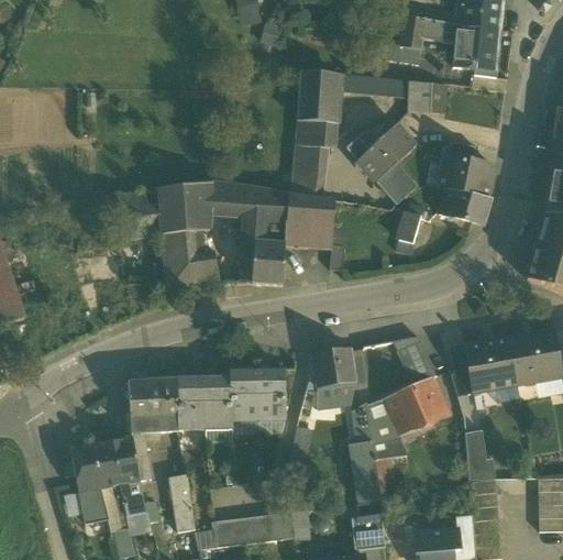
[(408,3),(389,0),(386,17),(382,39),(401,42),(405,17),(406,17),(408,3)]
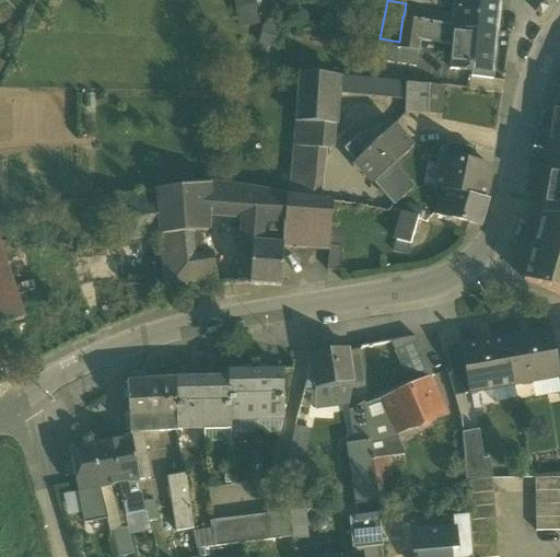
[(499,1),(494,0),(455,0),(452,18),(451,24),(454,25),(475,27),(497,30),(499,1)]
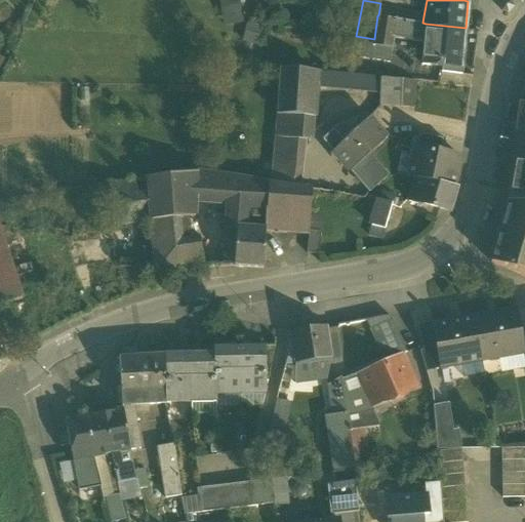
[(501,0),(500,2),(501,8),(509,10),(514,4),(513,0),(501,0)]
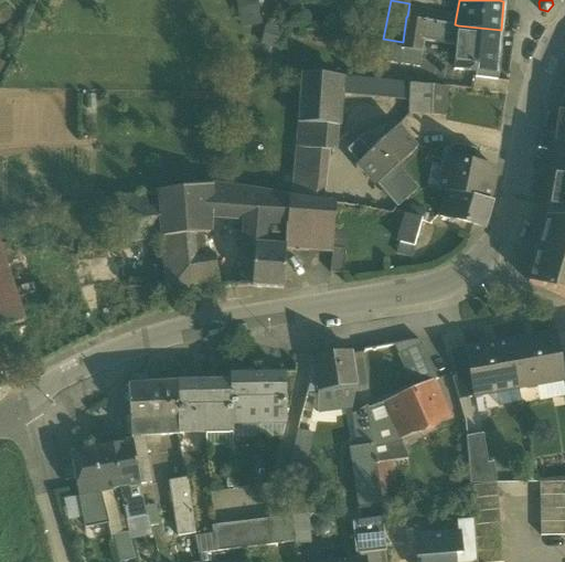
[(448,13),(409,3),(407,17),(426,20),(455,24),(456,18),(447,17),(448,13)]
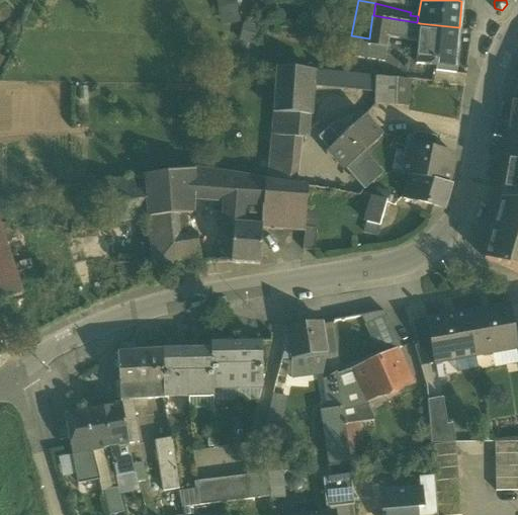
[(355,15),(347,13),(344,27),(343,34),(351,35),(355,15)]
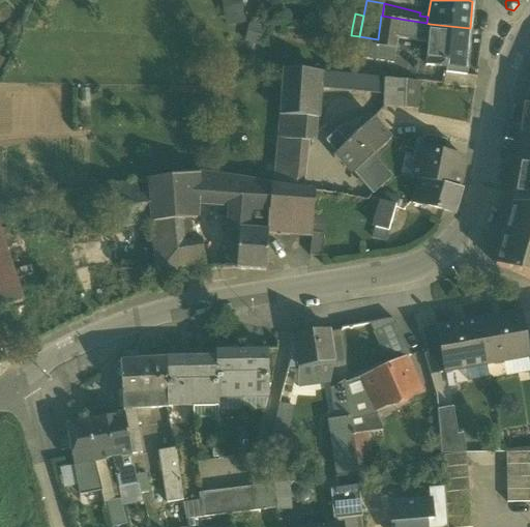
[(382,16),(381,16),(378,39),(377,44),(394,47),(396,35),(400,19),(382,16)]
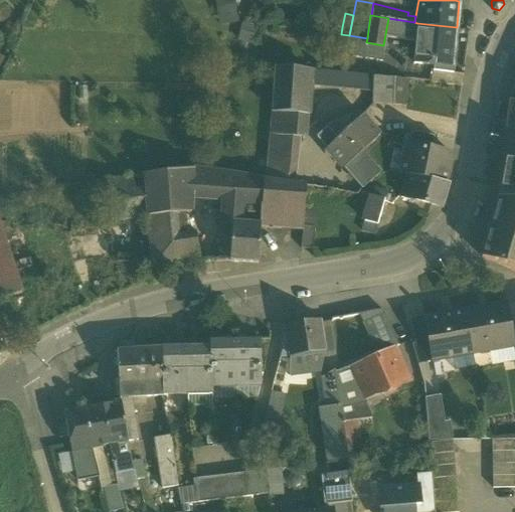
[(414,22),(388,18),(385,34),(415,39),(417,23),(414,22)]
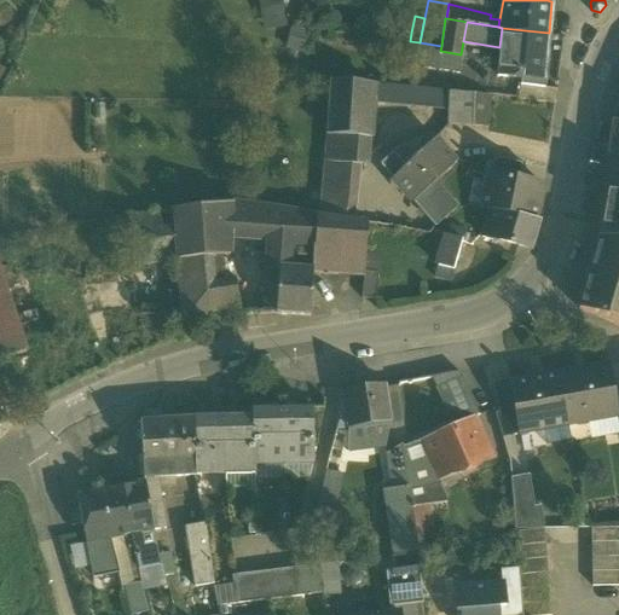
[(405,27),(393,25),(391,39),(403,40),(405,32),(405,27)]
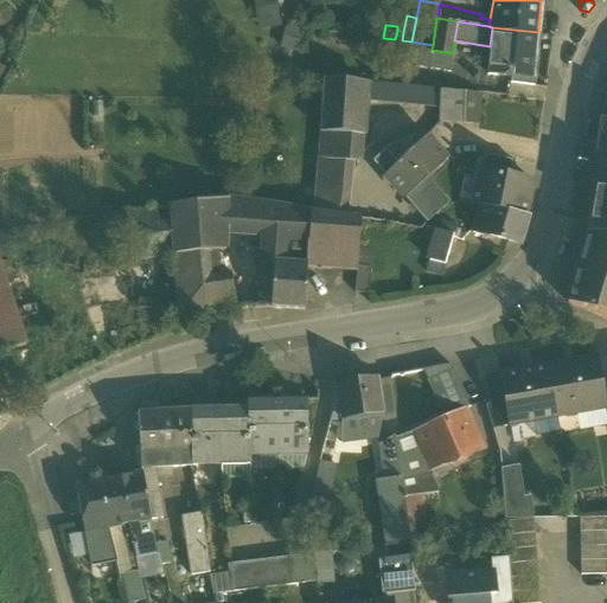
[(515,30),(492,27),(490,46),(487,71),(511,74),(515,30)]
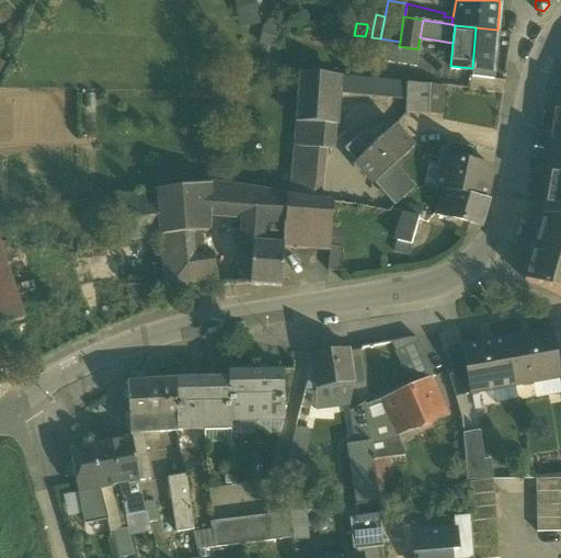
[(497,30),(476,27),(472,68),(494,70),(497,30)]
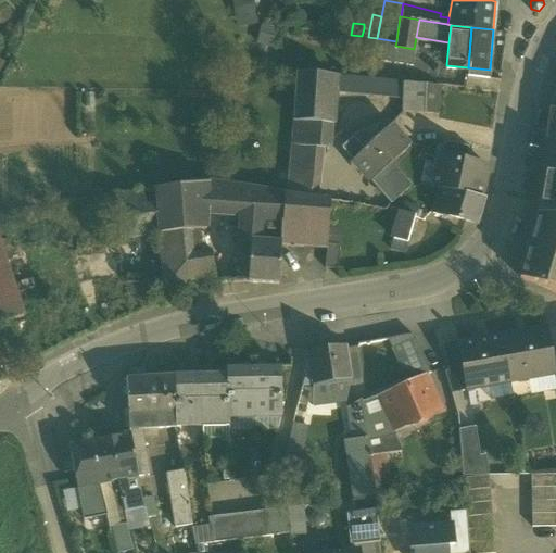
[(368,37),(367,37),(364,57),(412,62),(414,49),(395,46),(396,41),(377,38),(368,37)]
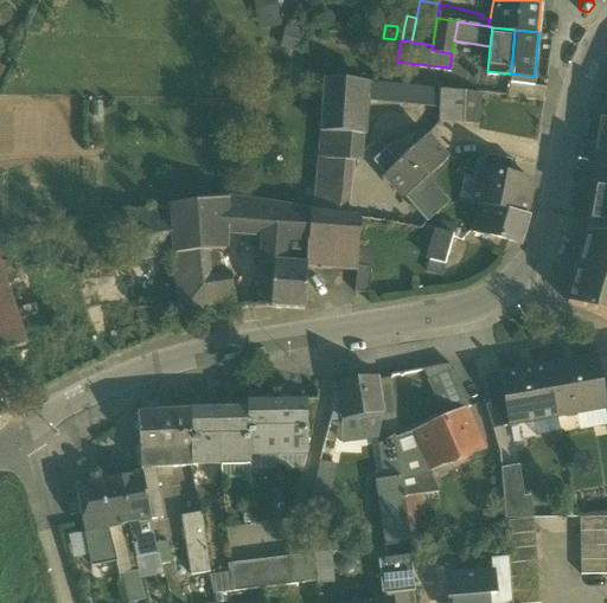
[(364,79),(325,77),(321,129),(359,133),(363,94),(364,79)]
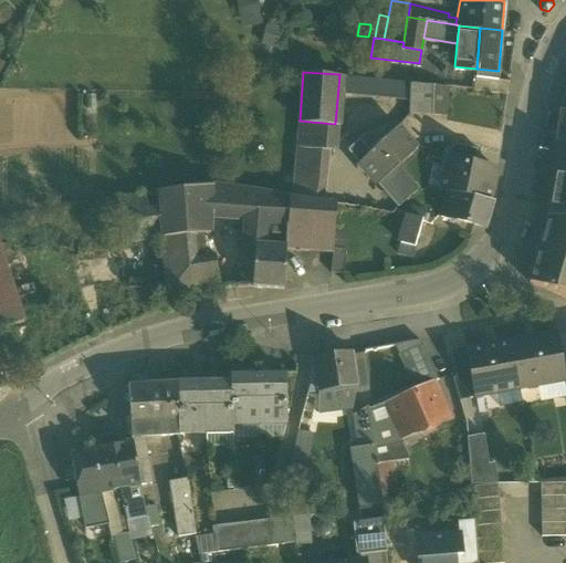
[(412,82),(339,74),(338,87),(369,91),(369,93),(411,97),(412,82)]
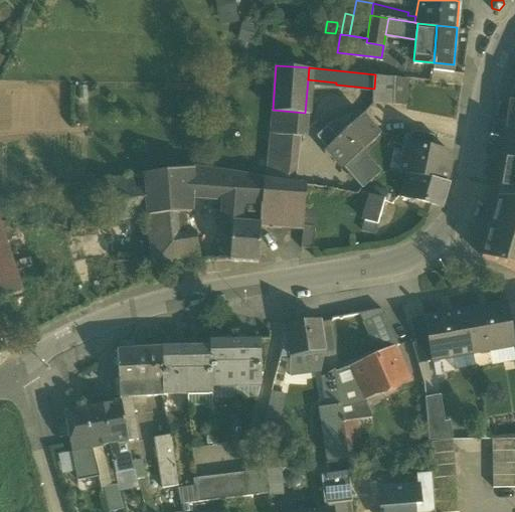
[(393,76),(375,74),(374,89),(373,102),(392,104),(393,76)]
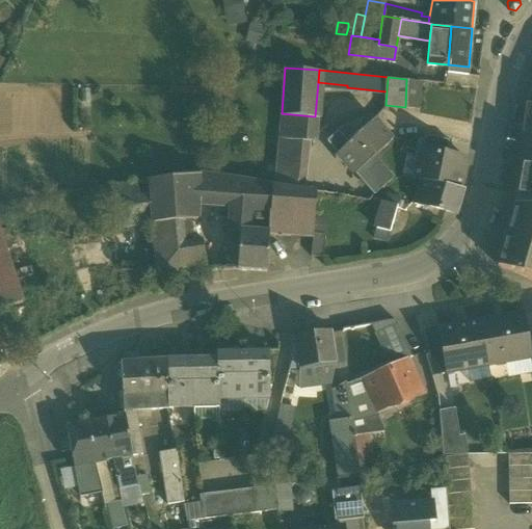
[(531,103),(527,103),(522,141),(531,142),(531,103)]
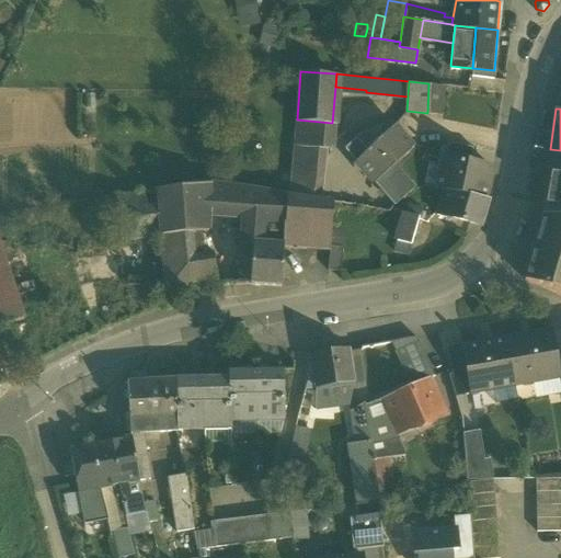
[(332,123),(297,120),(295,144),(325,147),(331,147),(332,123)]
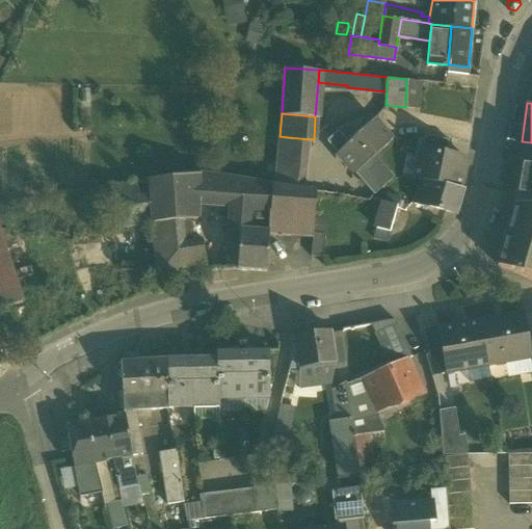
[(348,141),(338,150),(354,169),(373,154),(391,138),(374,118),(348,141)]
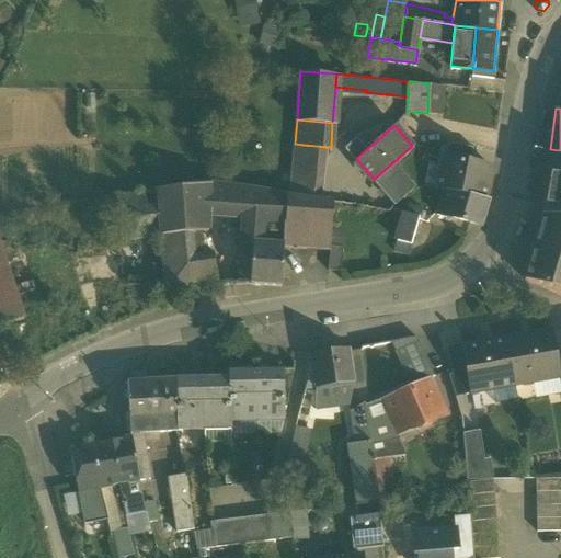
[(367,149),(357,138),(346,147),(356,158),(367,149)]
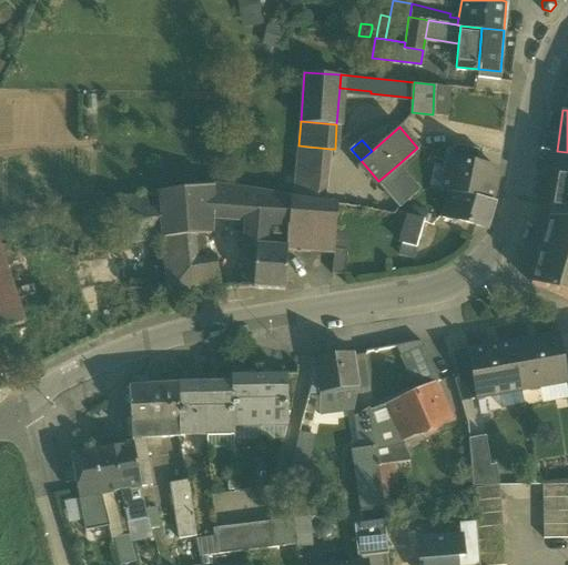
[(479,148),(453,142),(450,158),(476,162),(479,148)]
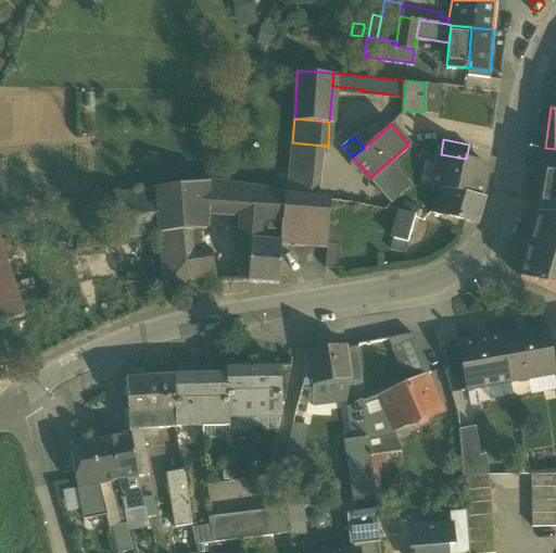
[(292,142),(288,191),(295,193),(317,197),(323,146),(292,142)]
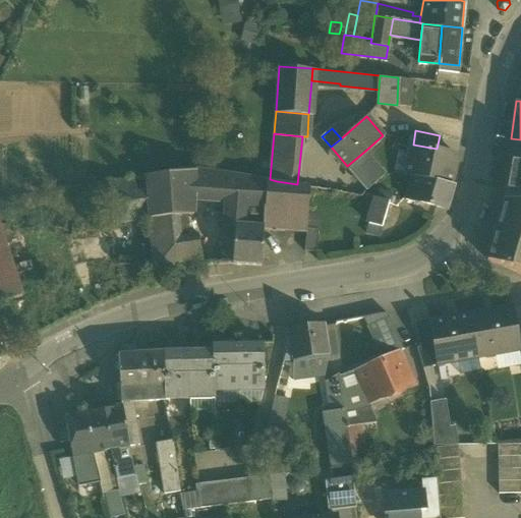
[(520,139),(511,138),(509,154),(520,155),(520,139)]
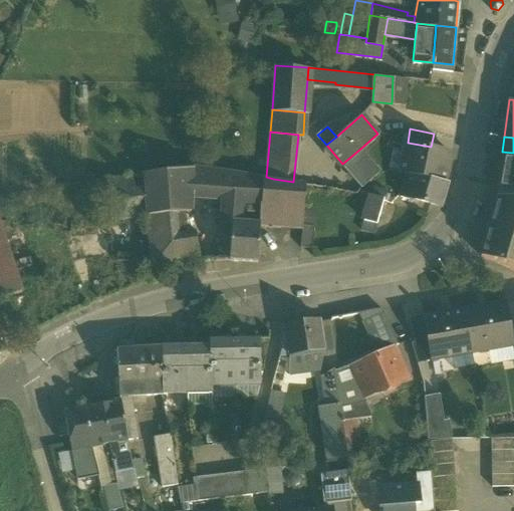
[(408,143),(406,142),(400,172),(406,173),(420,176),(445,181),(451,151),(408,143)]
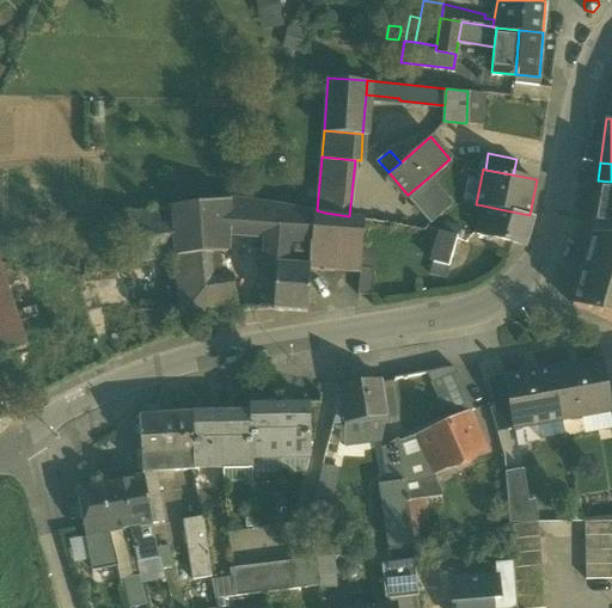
[(451,202),(429,177),(408,195),(430,221),(451,202)]
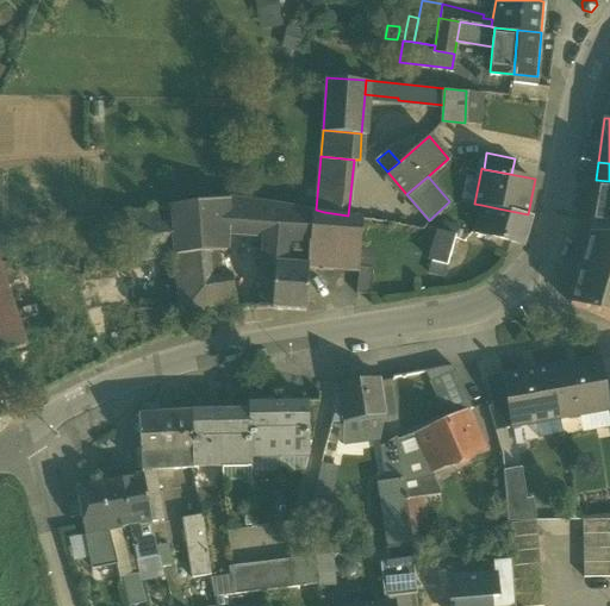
[(609,181),(599,180),(591,231),(609,233),(609,181)]
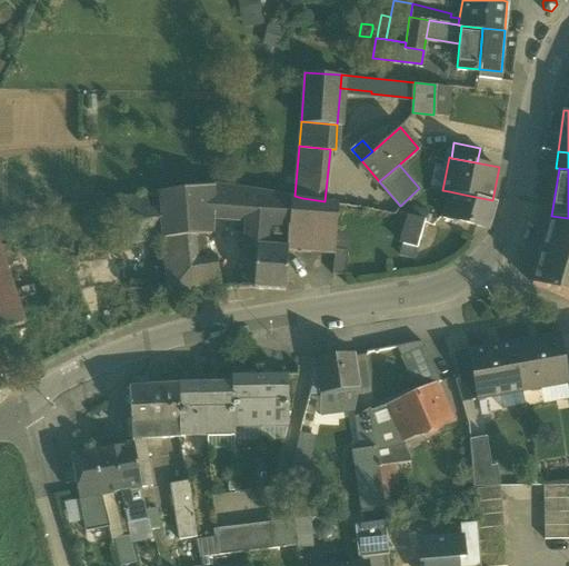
[(213,185),(159,191),(159,195),(162,236),(162,237),(195,234),(211,232),(212,215),(213,185)]
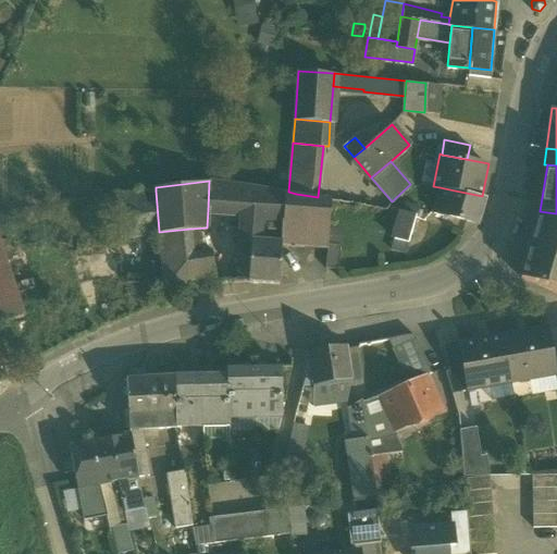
[(288,192),(209,181),(208,210),(242,213),(242,226),(262,228),(262,220),(282,220),(295,221),(296,194),(288,192)]
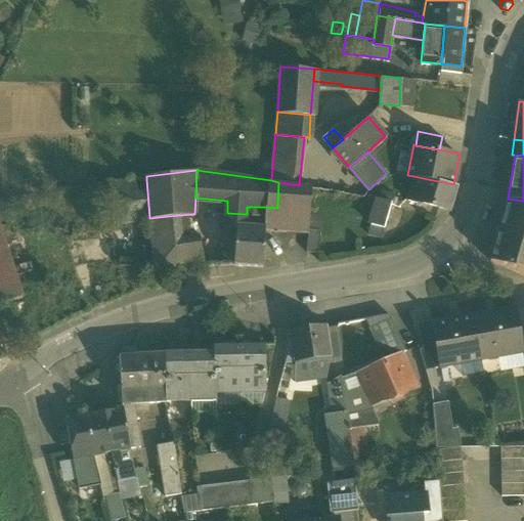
[(428,179),(413,176),(409,194),(422,197),(428,179)]
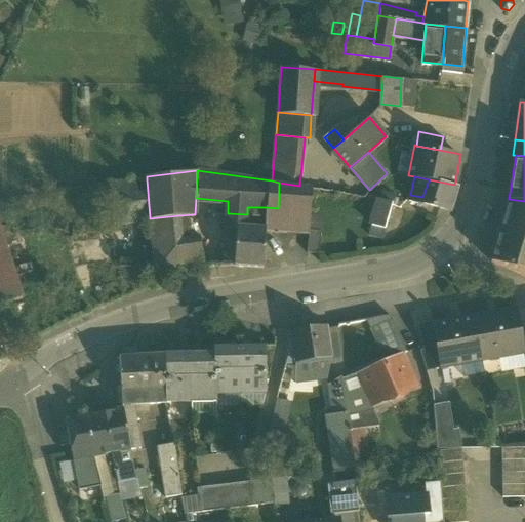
[(147,179),(107,184),(110,222),(150,217),(147,179)]
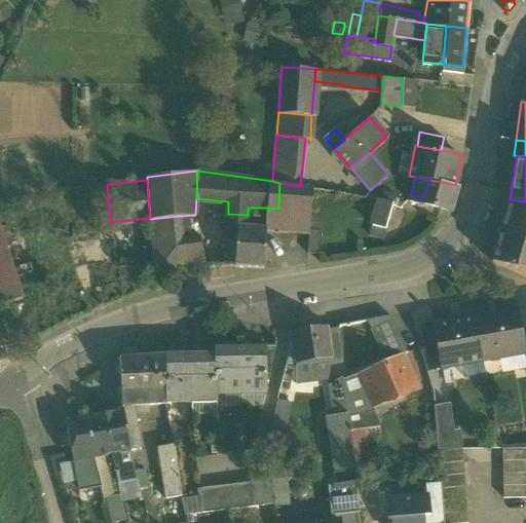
[(455,185),(429,180),(423,197),(422,200),(449,209),(456,185),(455,185)]
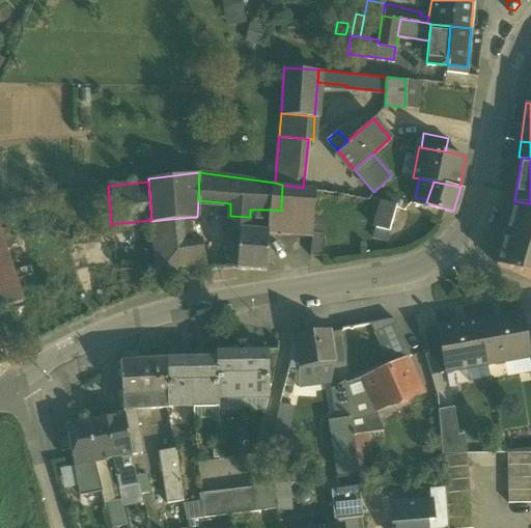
[(303,188),(282,185),(281,211),(280,232),(310,234),(314,190),(303,188)]
